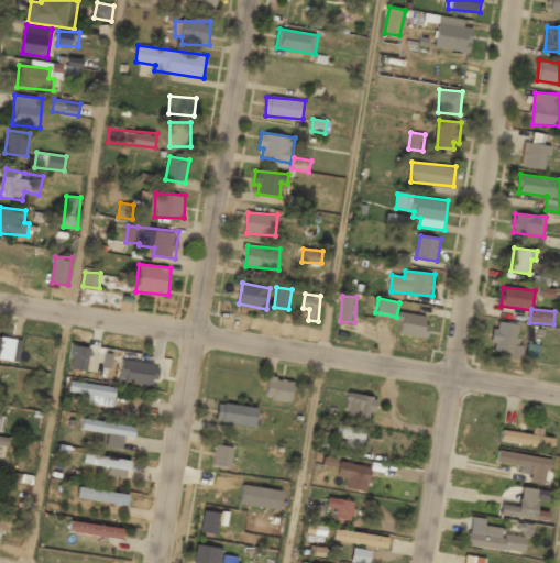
[(430,317),(399,311),(397,320),(403,322),(401,333),(426,338),(430,317)]
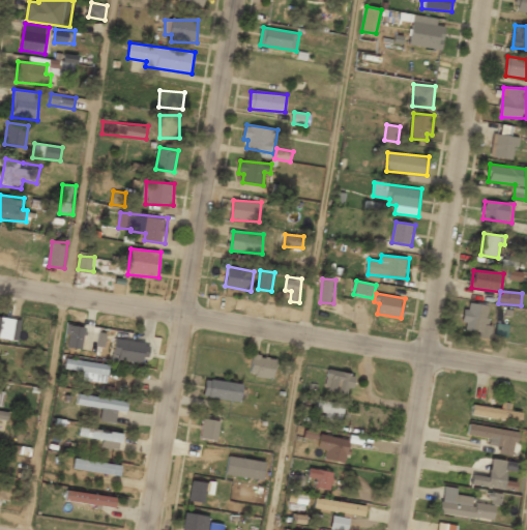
[(492,305),(468,302),(465,330),(479,331),(479,336),(488,337),(492,305)]
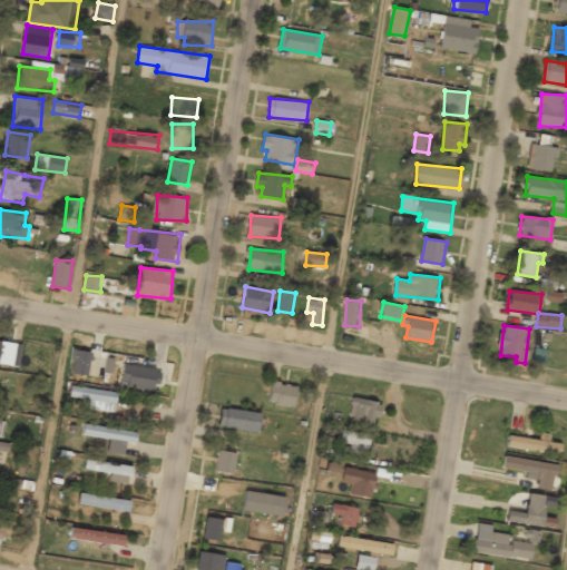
[(25,344),(0,340),(0,364),(20,367),(25,344)]
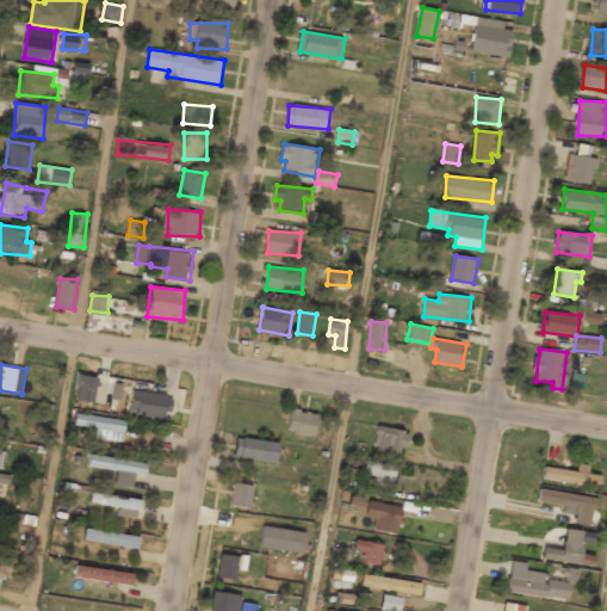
[(97,402),(99,376),(80,375),(78,401),(97,402)]
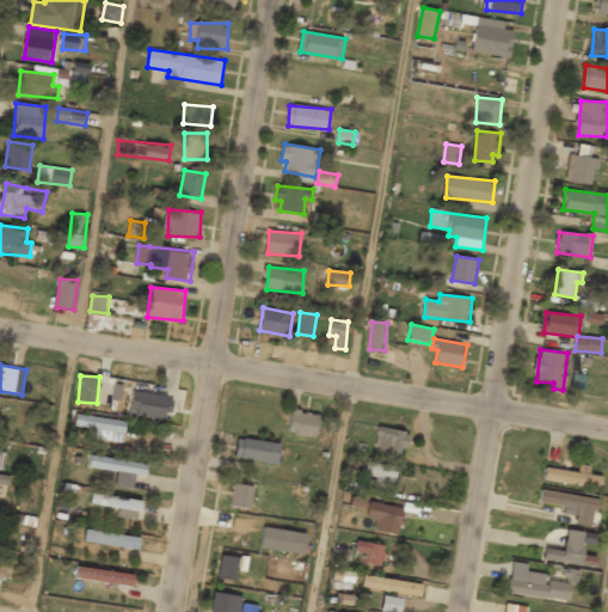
[(130,416),(170,420),(172,396),(133,392),(130,416)]
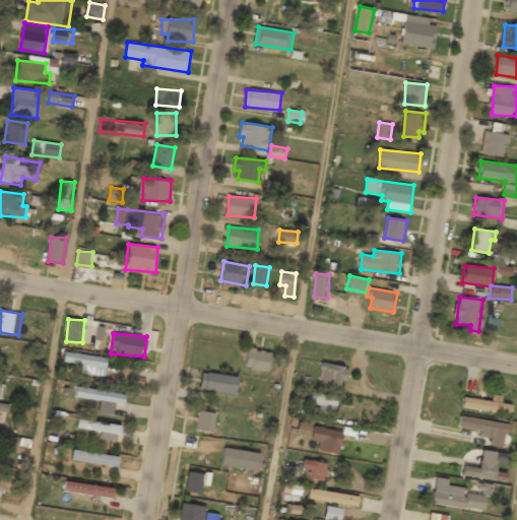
[(268,372),(272,352),(249,348),(246,367),(268,372)]
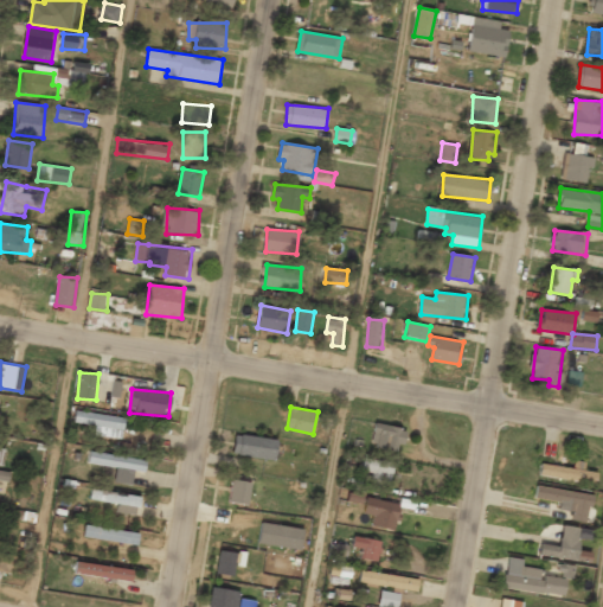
[(96,435),(123,438),(126,416),(77,411),(76,423),(97,425),(96,435)]
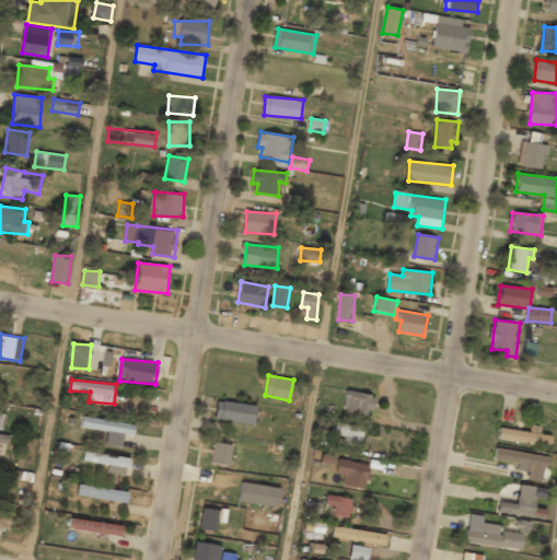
[(344,412),(371,416),(374,395),(348,391),(344,412)]
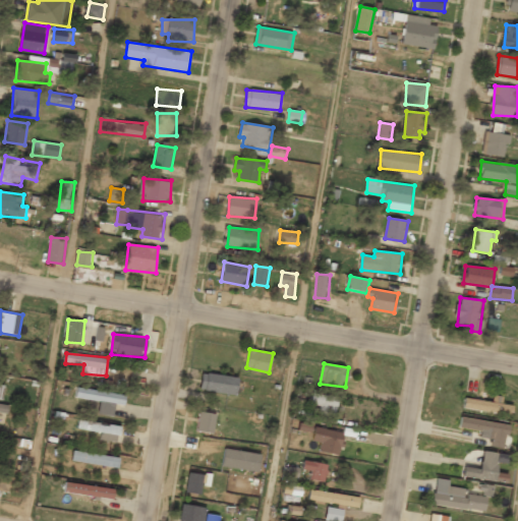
[(237,394),(239,377),(203,372),(202,391),(237,394)]
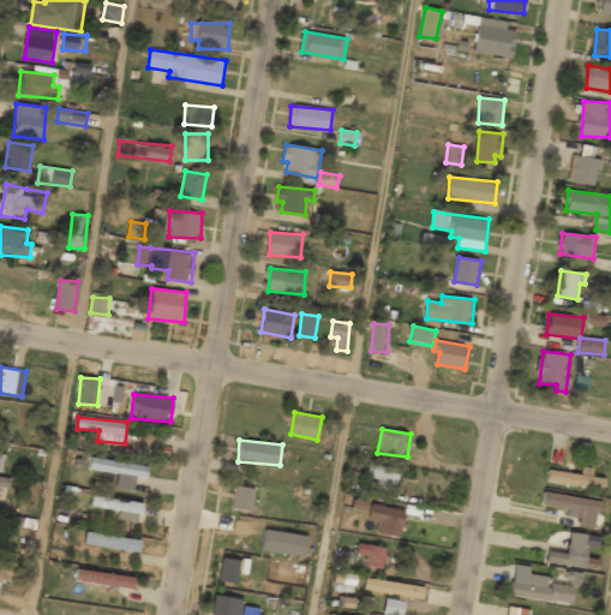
[(91,470),(119,472),(118,488),(136,490),(138,477),(149,478),(150,465),(93,458),(91,470)]
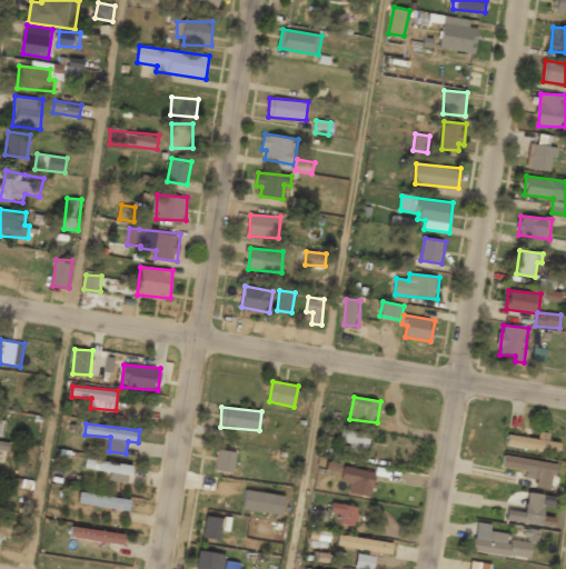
[(340,441),(350,442),(349,451),(367,455),(370,433),(343,429),(340,441)]
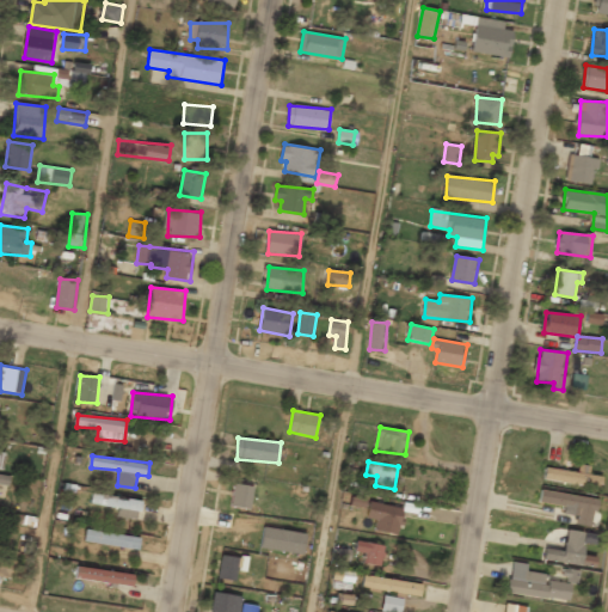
[(590,475),(591,466),(581,464),(579,472),(547,467),(545,479),(602,489),(603,476),(590,475)]
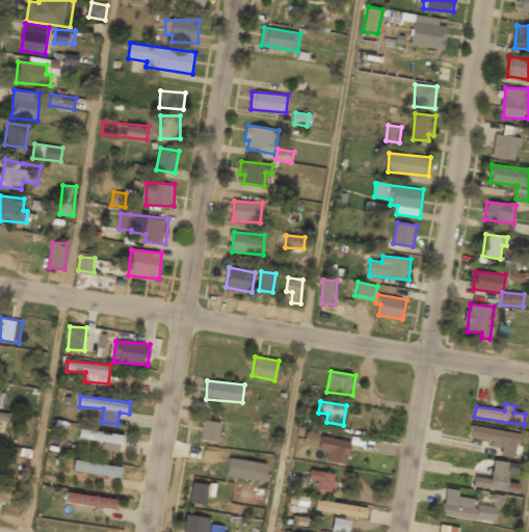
[(219,443),(220,422),(204,421),(202,441),(219,443)]
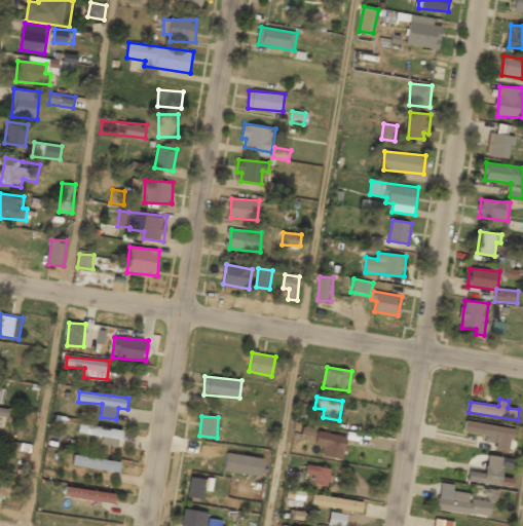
[(514,428),(467,422),(465,431),(491,435),(491,443),(497,443),(497,451),(511,452),(514,428)]
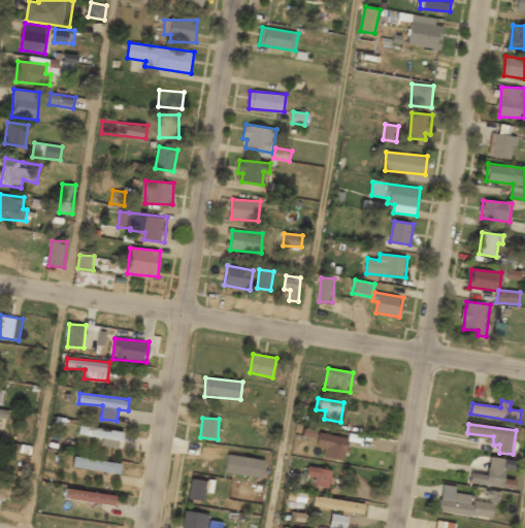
[(102,446),(121,449),(124,431),(81,425),(79,434),(103,437),(102,446)]
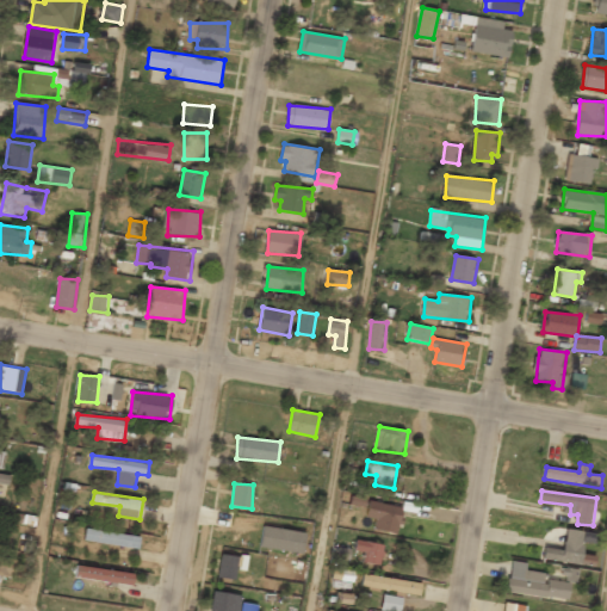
[(376,530),(400,534),(403,506),(370,501),(367,517),(377,519),(376,530)]
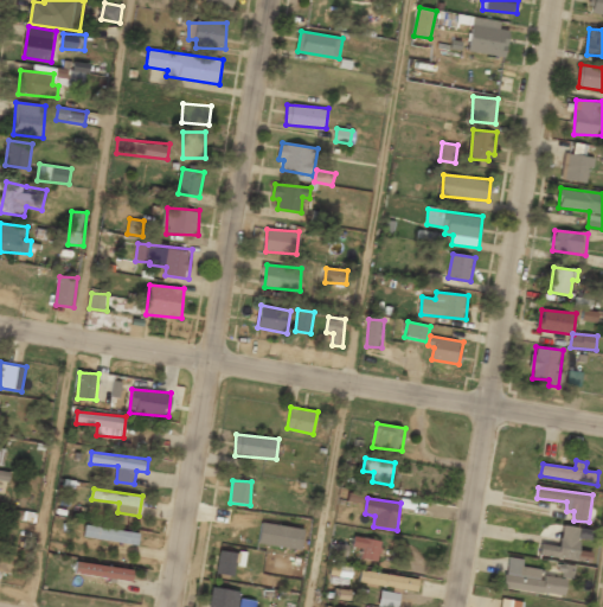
[(140,534),(87,524),(84,536),(139,547),(140,534)]
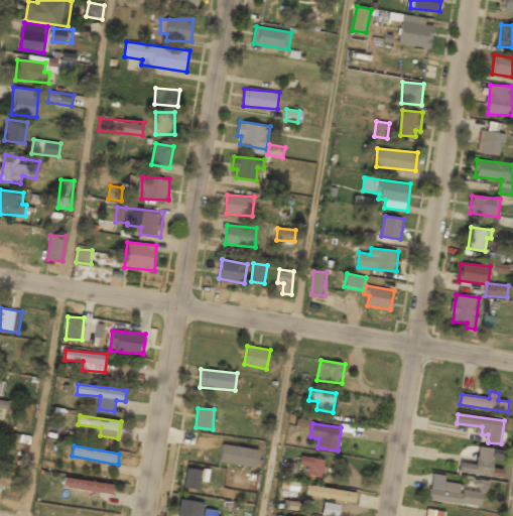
[(460,472),(502,478),(504,470),(491,468),(494,448),(480,446),(477,465),(462,462),(460,472)]
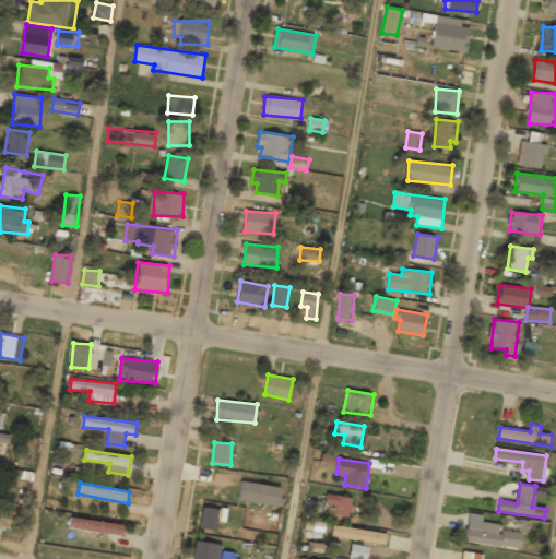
[(351,516),(353,497),(328,495),(327,503),(335,504),(334,514),(351,516)]
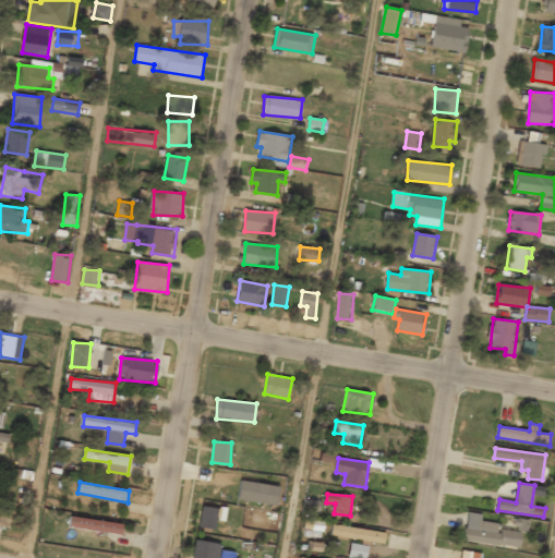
[(201,528),(217,529),(219,508),(203,506),(201,528)]
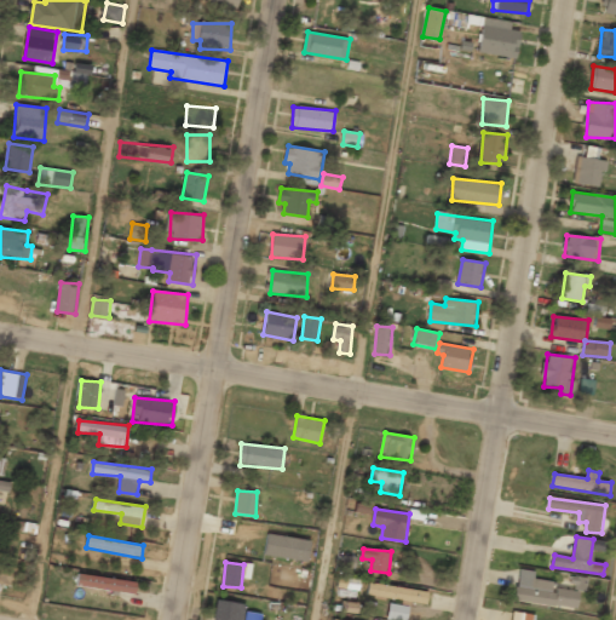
[(18,568),(0,564),(0,584),(15,587),(18,568)]
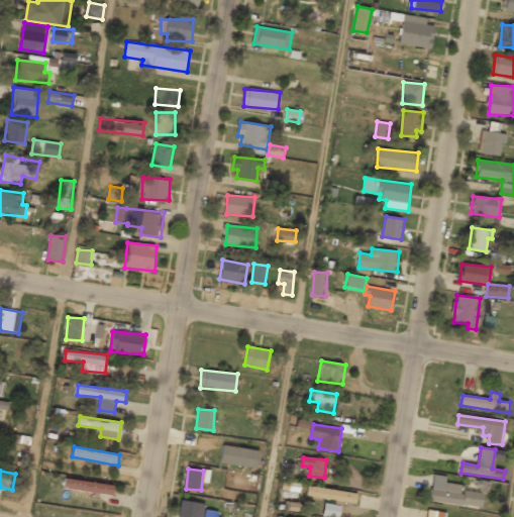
[(447,483),(447,476),(433,475),(430,502),(482,507),(484,492),(463,490),(464,484),(447,483)]
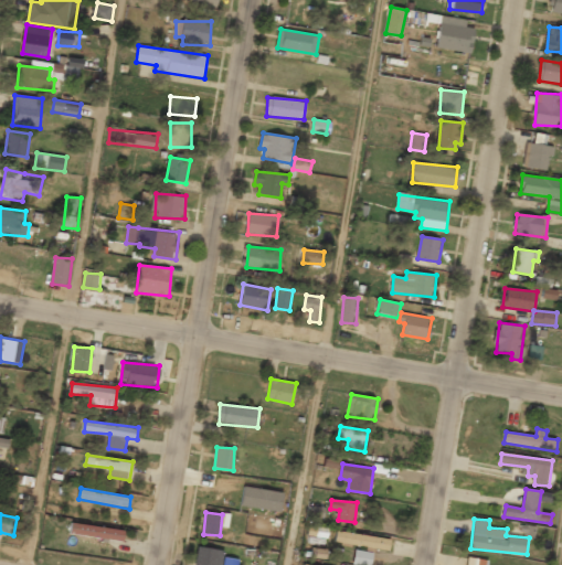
[(125,540),(126,529),(72,524),(71,535),(125,540)]
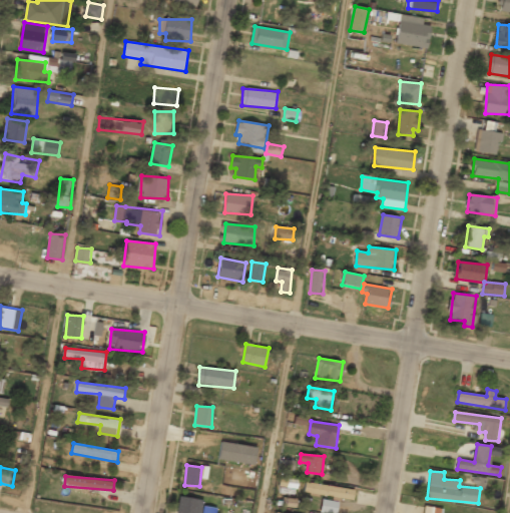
[(487,478),(472,477),(471,487),(486,488),(487,478)]
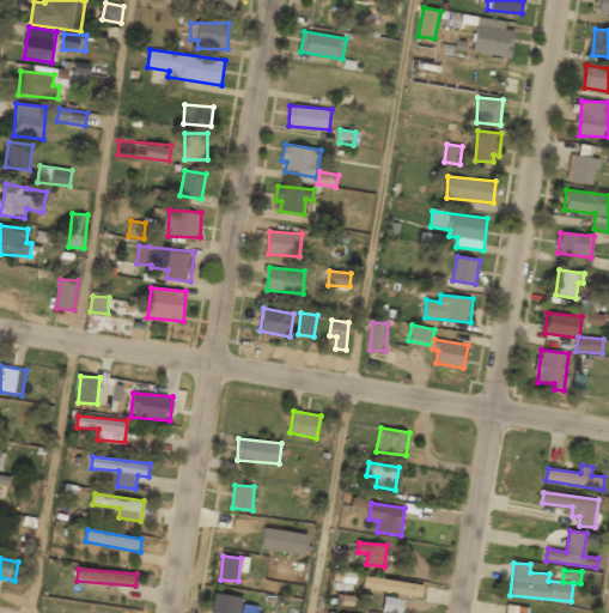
[(425,584),(366,575),(364,588),(422,598),(425,584)]
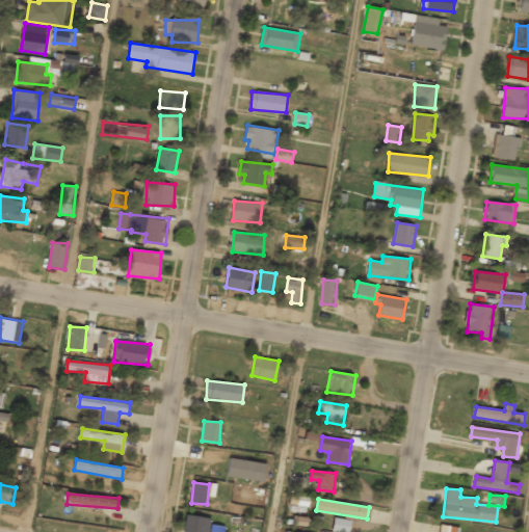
[(209,531),(211,517),(186,514),(184,531),(209,531)]
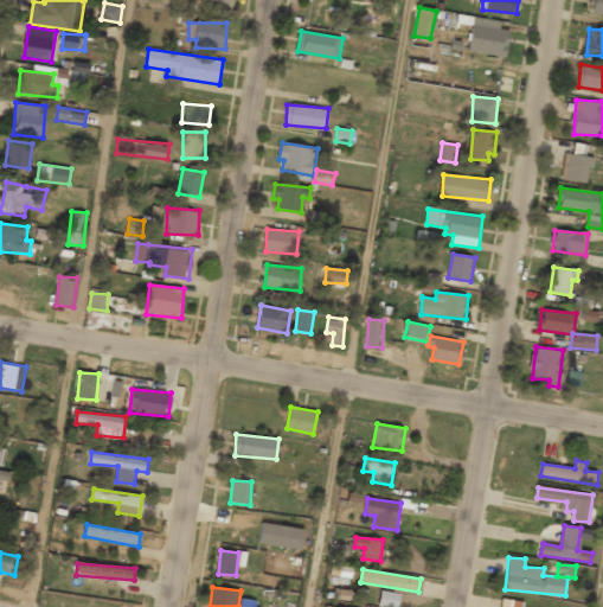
[(380,606),(399,606),(401,593),(382,592),(380,606)]
